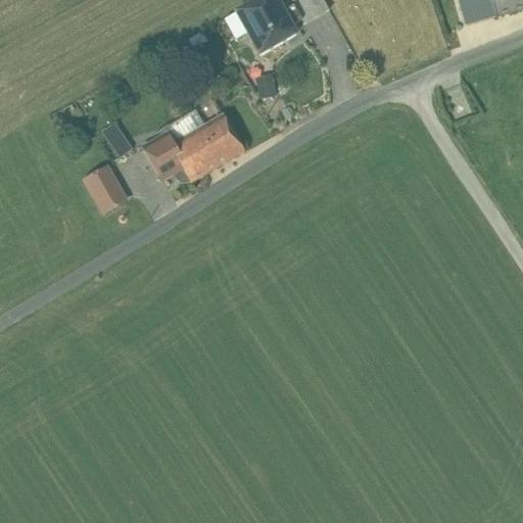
[(259,0),(237,13),(262,55),(295,36),(275,0),(259,0)]
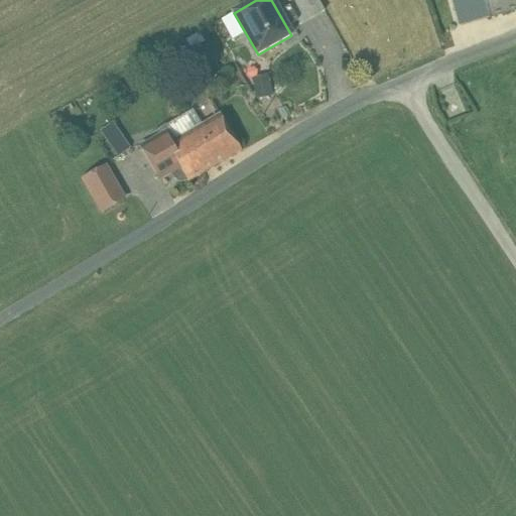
[(299,24),(286,0),(271,0),(291,35),(299,24)]
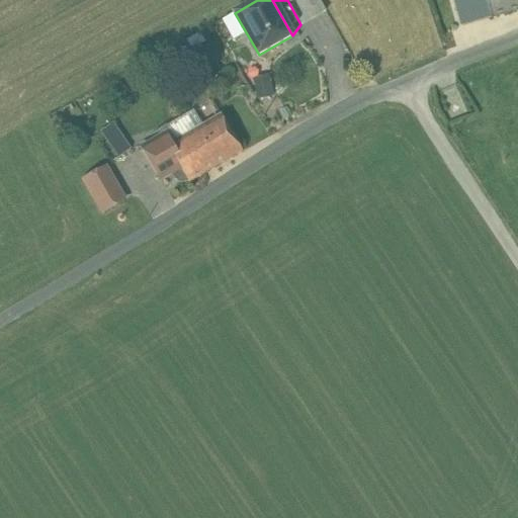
[(287,0),(300,24),(326,10),(320,0),(287,0)]
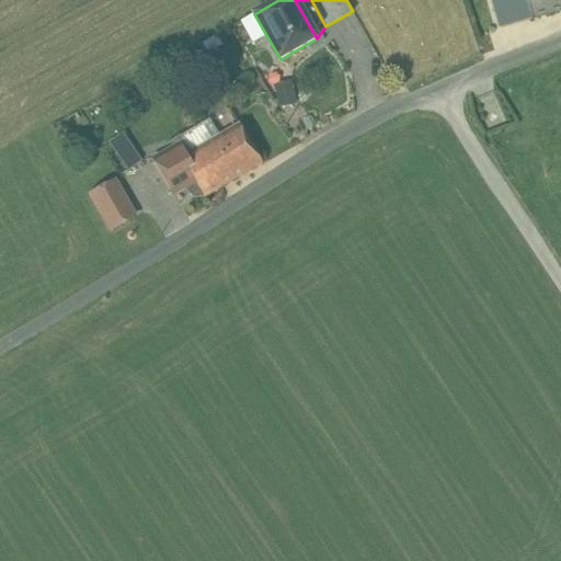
[(527,0),(500,0),(507,25),(533,19),(527,0)]
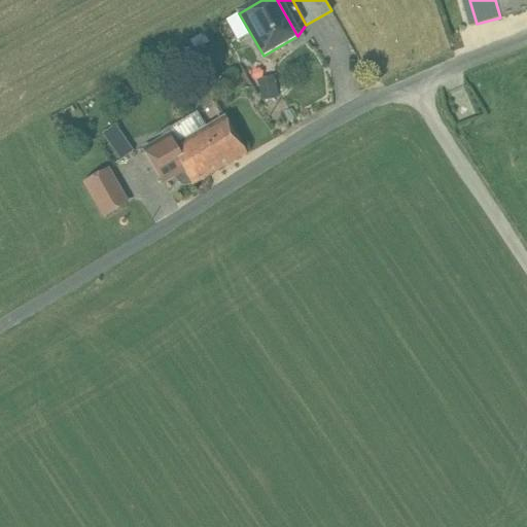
[(526,0),(495,0),(500,18),(526,9),(526,0)]
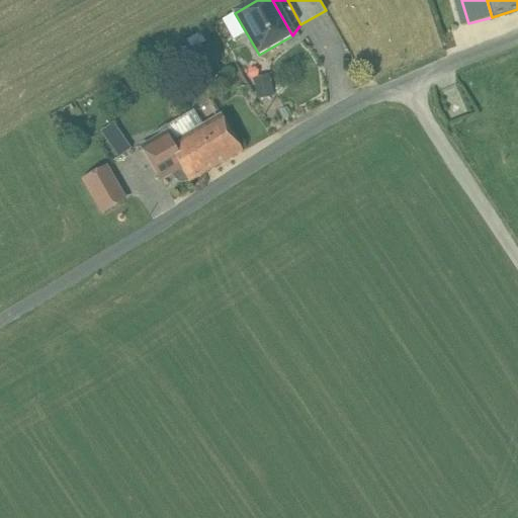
[(193,112),(187,115),(195,130),(202,126),(193,112)]
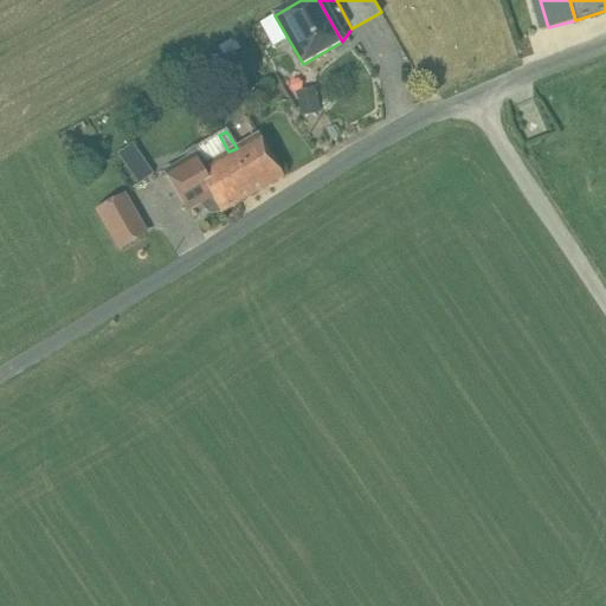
[(200,169),(198,171),(213,195),(223,213),(283,178),(259,134),(237,148),(229,152),(200,169)]
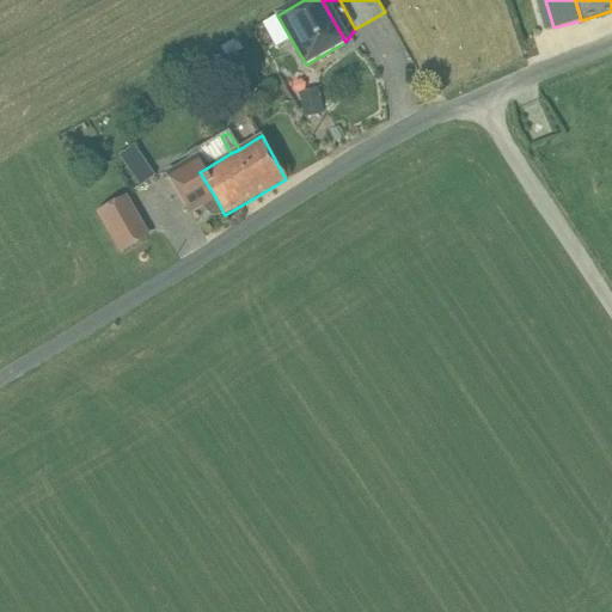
[(154,176),(134,147),(122,155),(141,185),(154,176)]
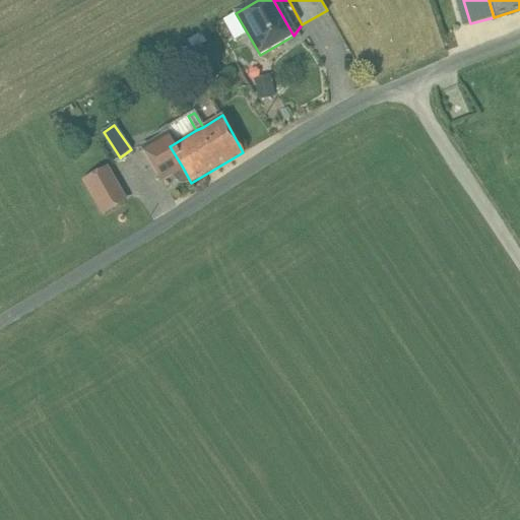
[(166,135),(144,148),(163,180),(183,168),(170,146),(172,145),(166,135)]
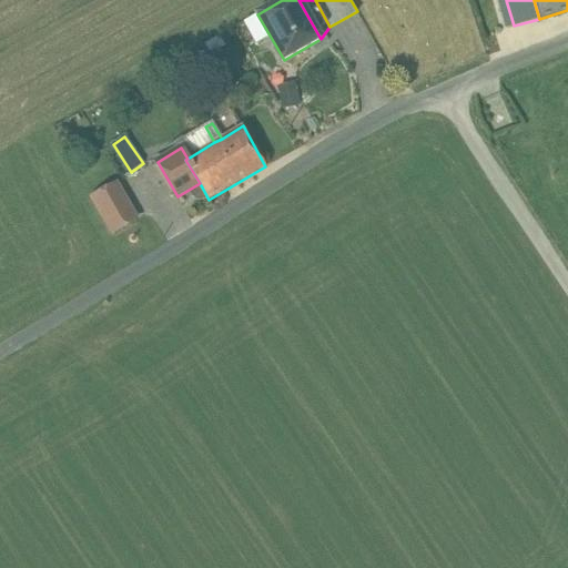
[(137,220),(117,185),(93,199),(113,233),(137,220)]
